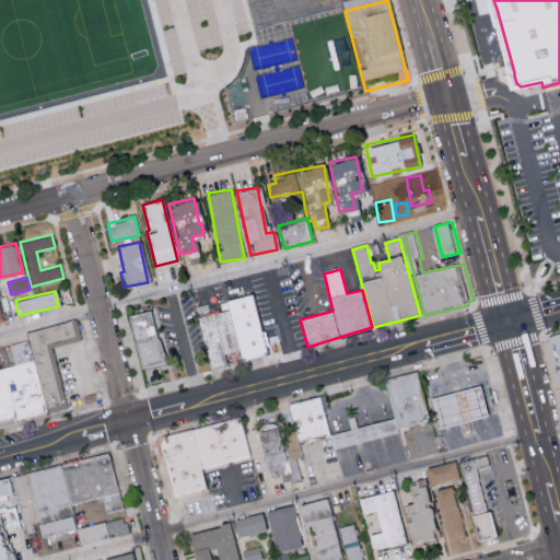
[(251,359),(246,360),(243,345),(234,312),(231,300),(251,295),(258,293),(270,345),(272,354),(251,359)]
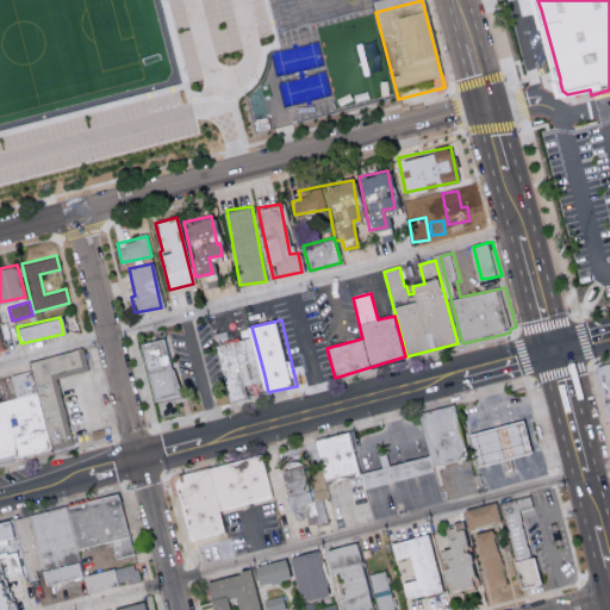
[(268,394),(251,400),(247,377),(238,342),(255,340),(263,375),(268,394)]
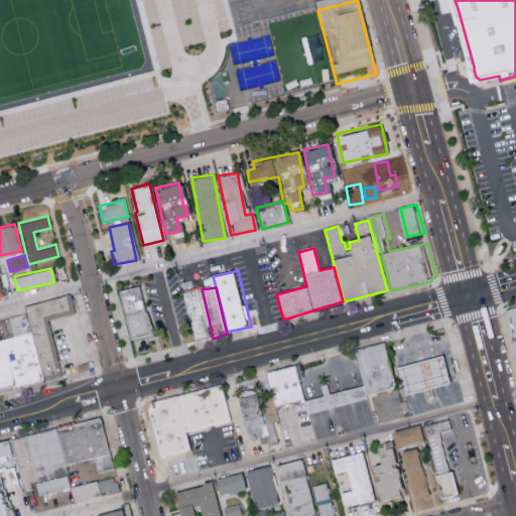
[(213,339),(198,343),(191,318),(185,291),(200,288),(208,318),(213,339)]
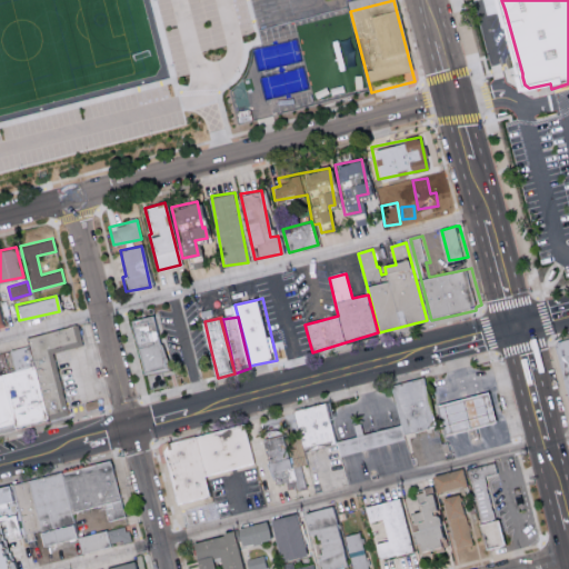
[(53,420),(51,421),(51,420),(38,366),(35,352),(31,337),(52,331),(78,325),(83,347),(60,352),(58,352),(72,417),(56,420),(53,420)]
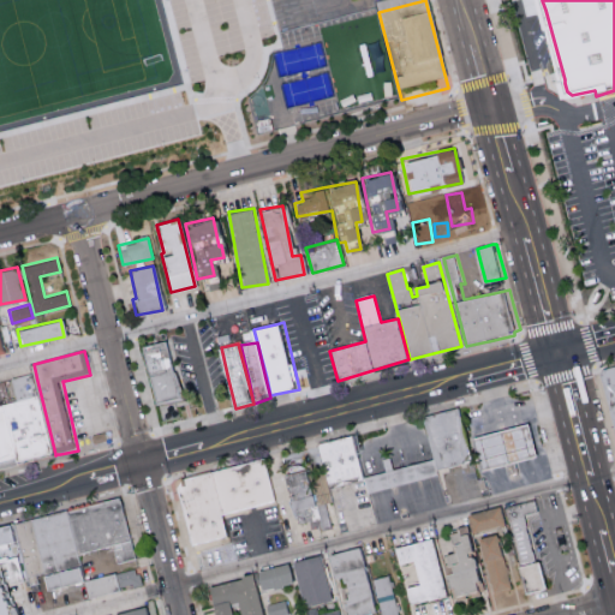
[(183,411),(165,416),(156,380),(151,362),(171,358),(175,380),(183,411)]
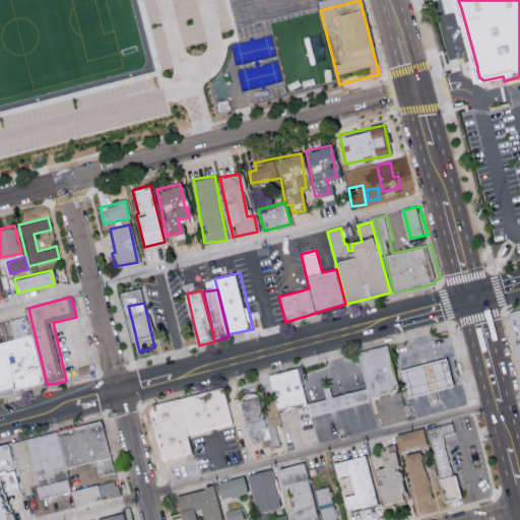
[(519,358),(511,318),(511,317),(517,310),(519,309),(519,358)]
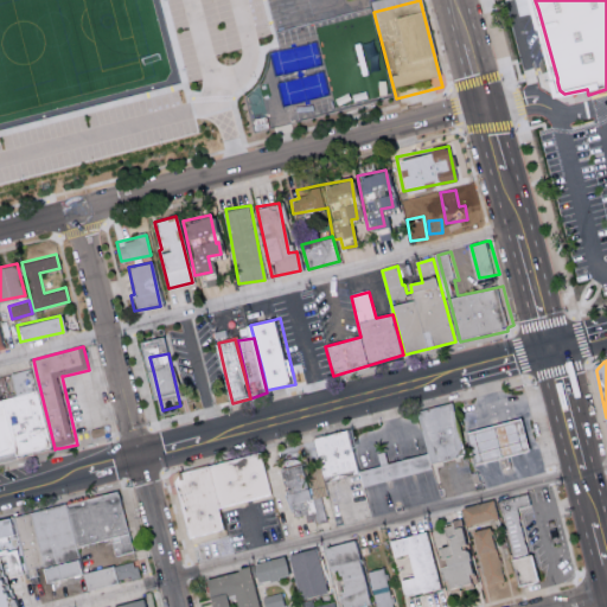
[(55,449),(19,458),(17,448),(6,398),(40,390),(55,448),(55,449)]
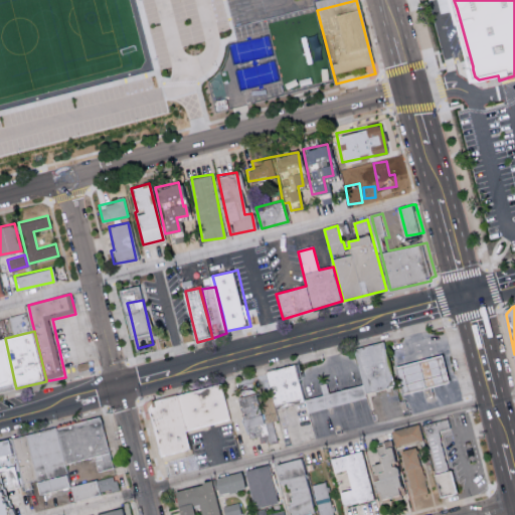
[(0,391),(0,339),(5,338),(14,380),(16,388),(0,391)]
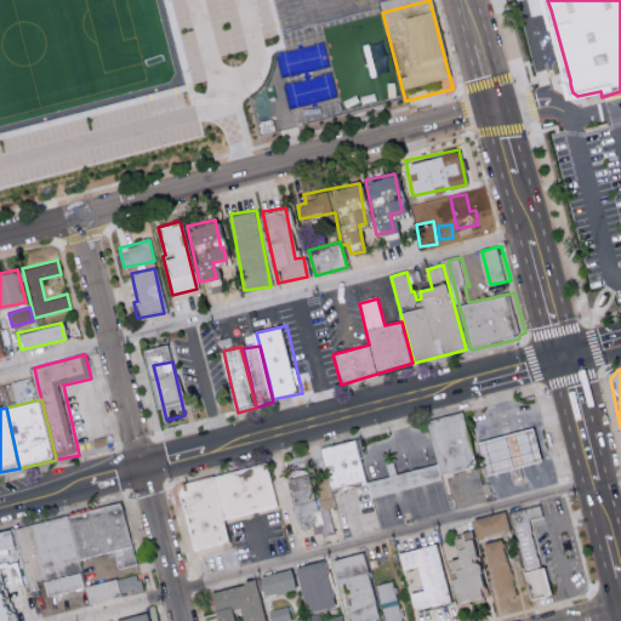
[(477,466),(440,476),(438,465),(427,422),(462,412),(477,466)]
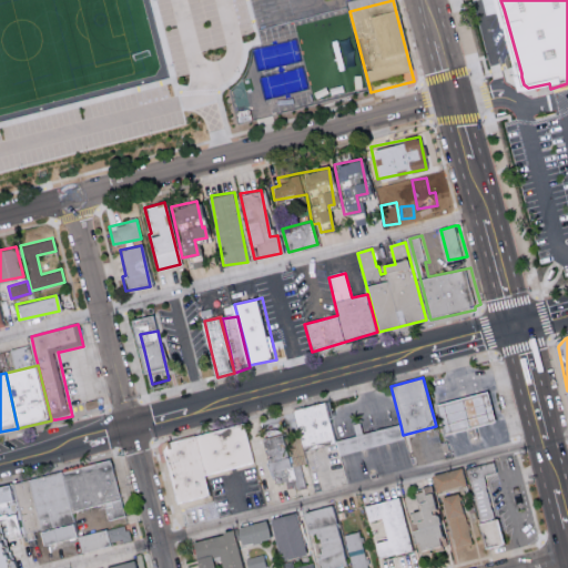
[(446,436),(438,406),(488,393),(496,423),(446,436)]
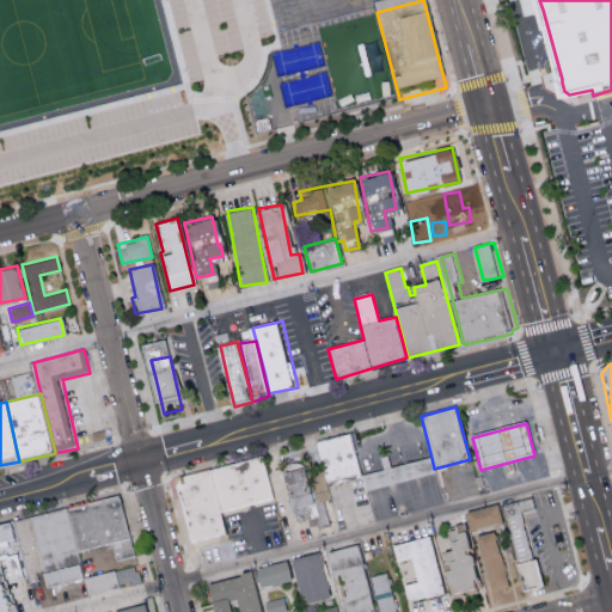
[(325,487),(313,442),(350,433),(362,477),(325,487)]
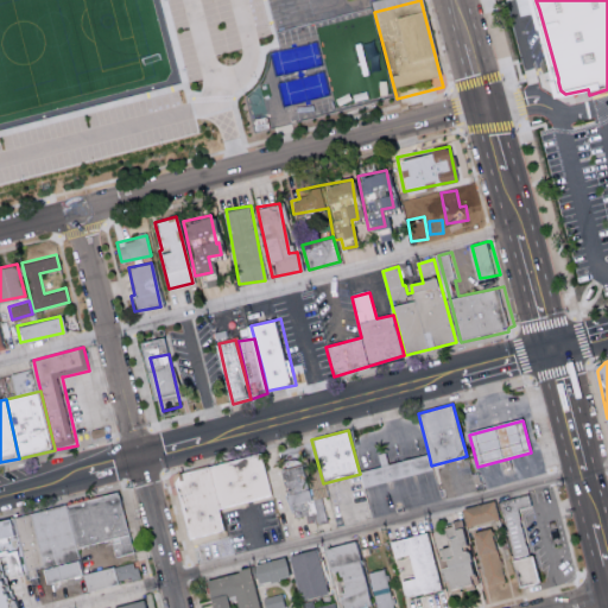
[(273,495),(227,507),(217,466),(265,451),(273,485),(276,495),(273,495)]
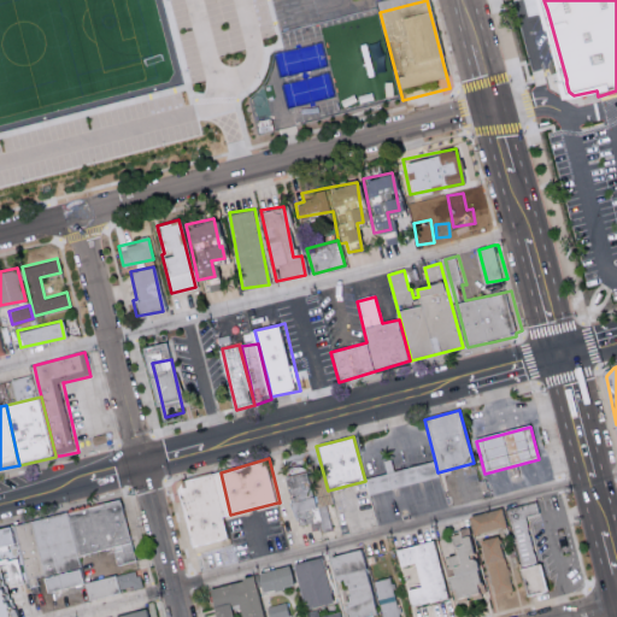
[(392,459),(395,472),(435,462),(438,472),(439,479),(370,497),(365,480),(387,474),(383,462),(392,459)]
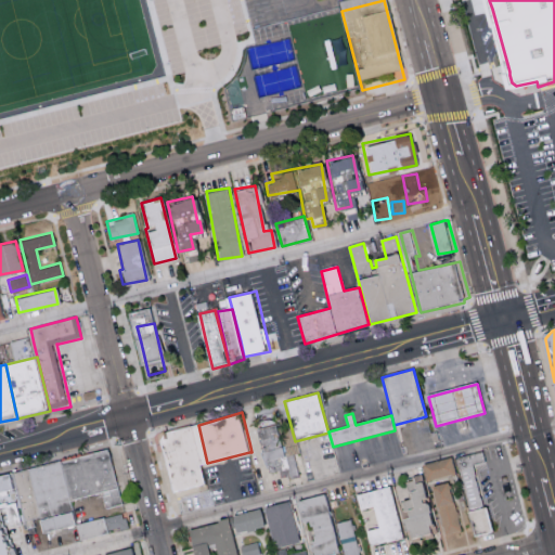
[(282,422),(289,455),(296,453),(302,474),(304,479),(283,481),(282,474),(282,472),(273,474),(260,426),(282,422)]
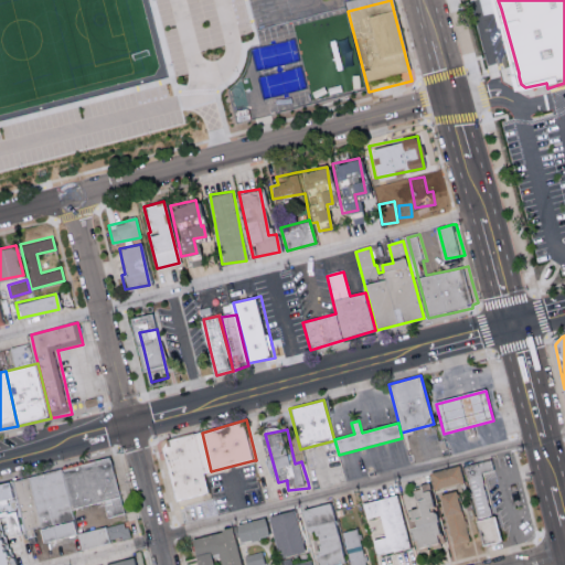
[(188,500),(180,502),(174,483),(163,440),(187,434),(200,430),(212,483),(215,493),(188,500)]
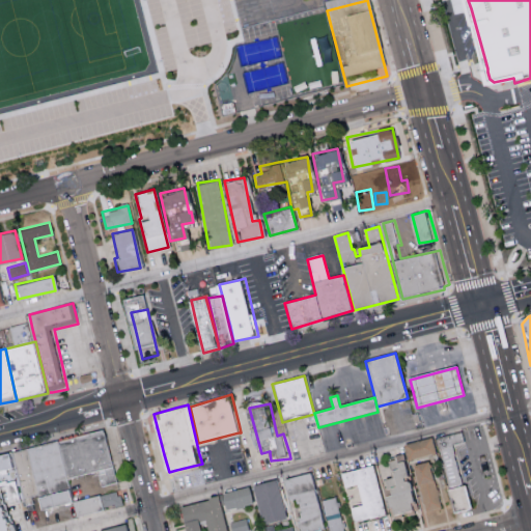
[(114,454),(121,483),(113,484),(105,486),(101,471),(71,478),(65,455),(61,440),(107,428),(113,452),(114,454)]
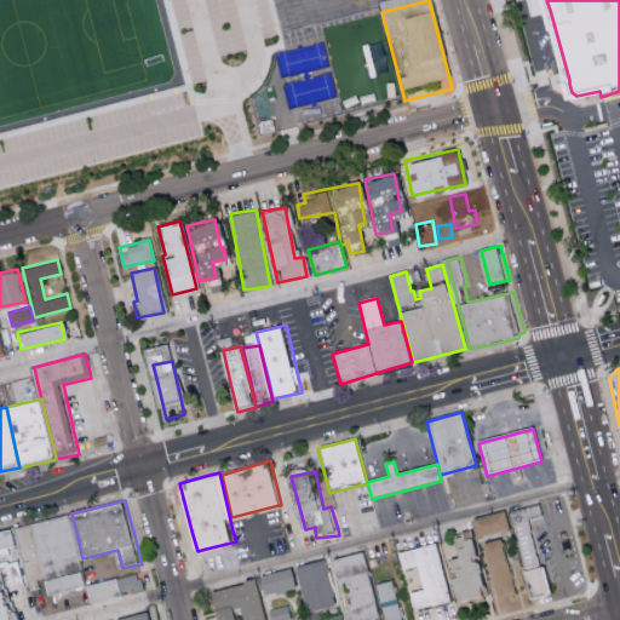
[(543,595),(528,517),(539,515),(538,504),(510,509),(521,569),(521,570),(526,598),(543,595)]
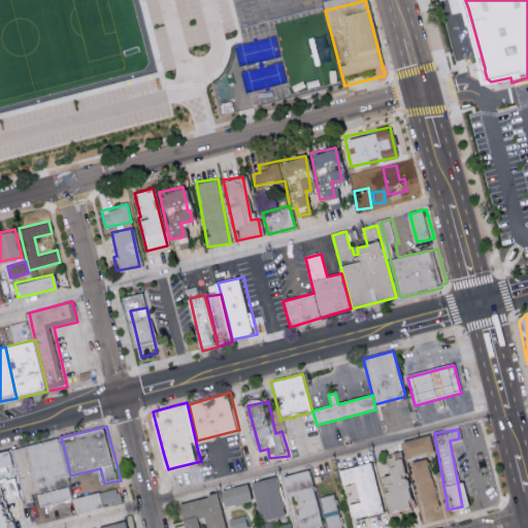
[(403,457),(431,450),(427,434),(399,440),(403,457)]
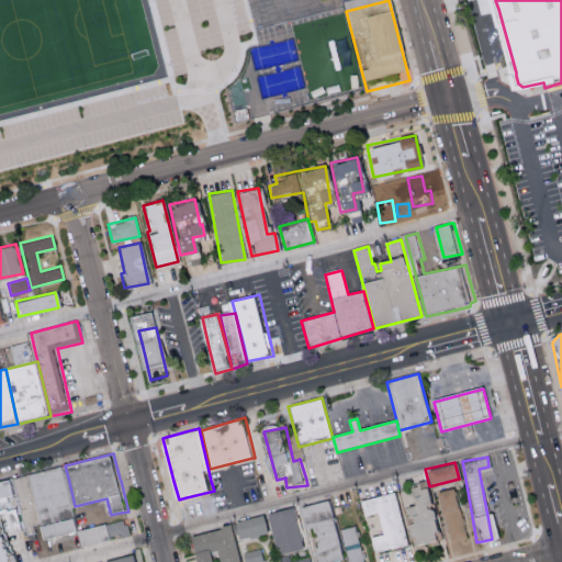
[(54,539),(48,540),(46,530),(34,482),(32,474),(53,469),(65,465),(69,482),(75,506),(81,530),(54,539)]
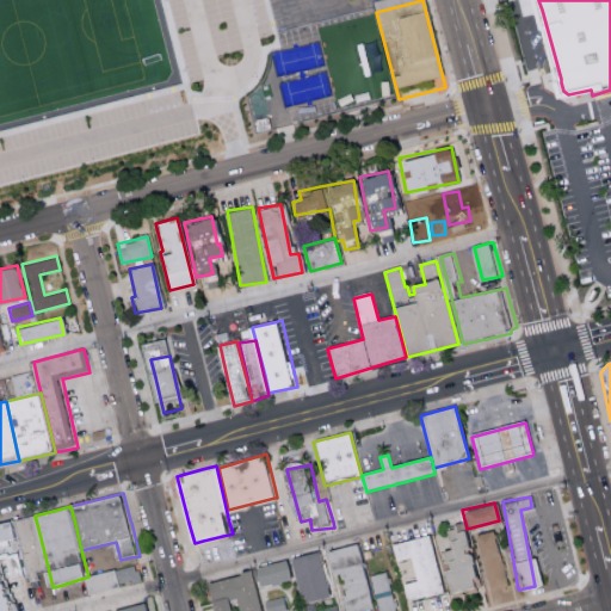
[(37,524),(50,576),(43,579),(39,573),(31,575),(16,524),(14,520),(35,516),(37,524)]
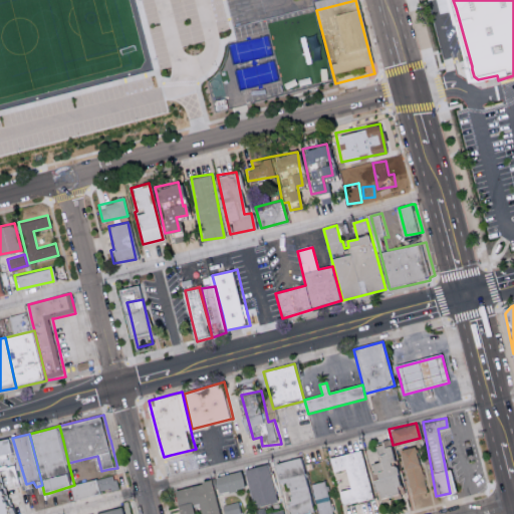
[(15,451),(24,484),(13,486),(8,471),(1,473),(13,502),(17,513),(11,513),(0,513),(0,440),(12,438),(13,441),(15,451)]
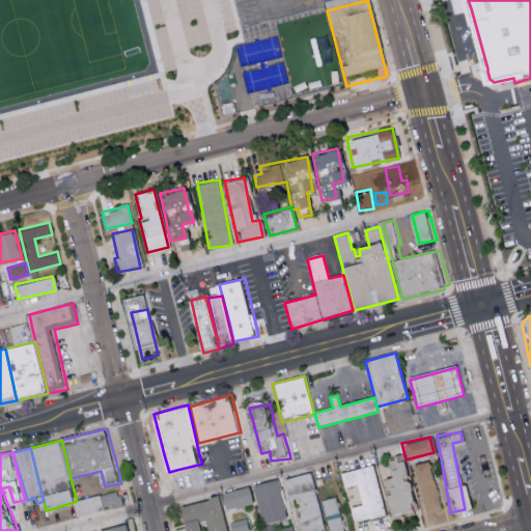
[(388,514),(412,508),(403,478),(406,477),(399,454),(385,457),(390,476),(383,478),(387,494),(383,494),(388,514)]
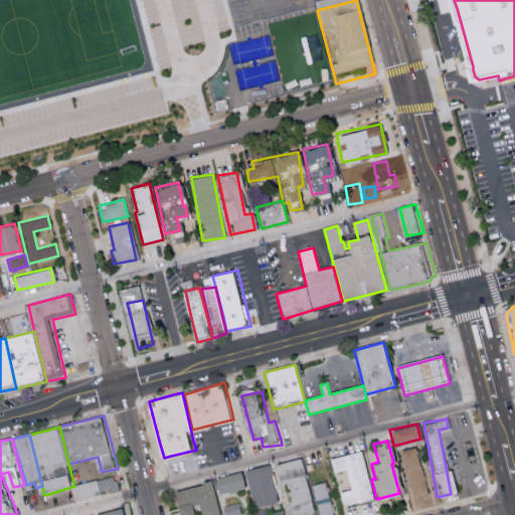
[(400,450),(409,495),(425,491),(415,447),(400,450)]
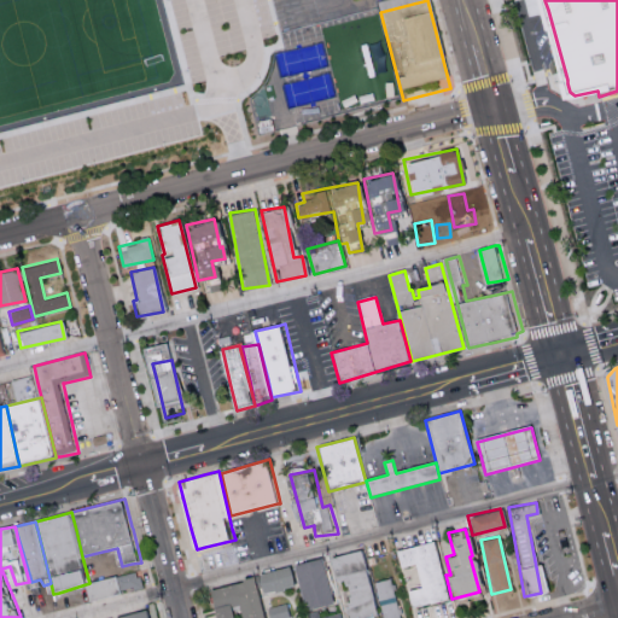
[(394,549),(398,566),(413,564),(419,587),(406,589),(409,606),(445,599),(432,540),(394,549)]
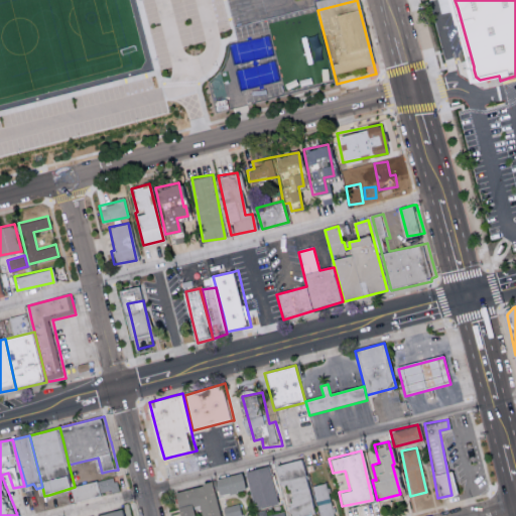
[(290,515),(305,515),(310,515),(300,459),(274,464),(278,488),(285,486),(290,515)]
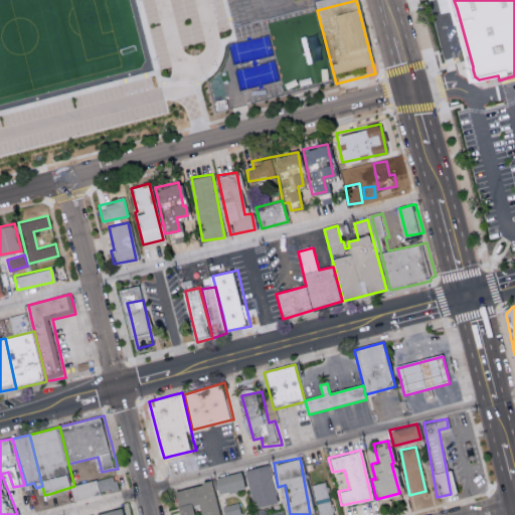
[(252,508),(276,502),(266,464),(242,470),(252,508)]
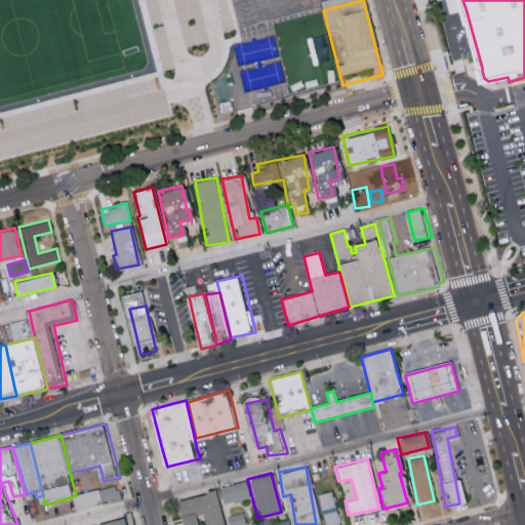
[(245,481),(216,485),(219,502),(248,497),(245,481)]
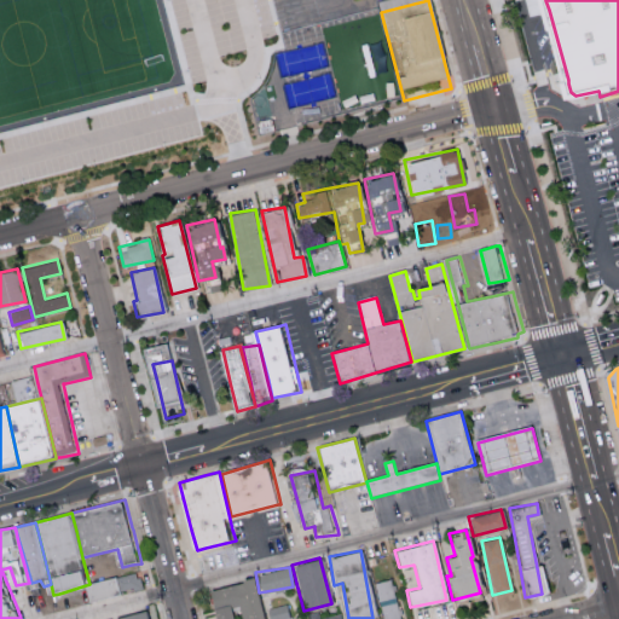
[(140,573),(142,579),(145,578),(148,591),(133,595),(96,603),(90,584),(132,574),(140,573)]
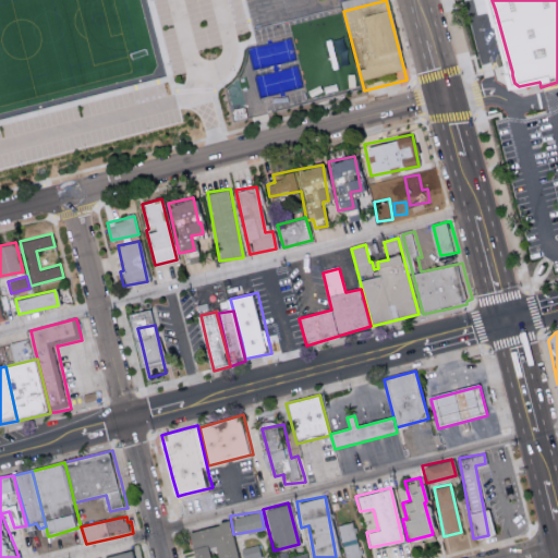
[(234,557),(228,521),(186,530),(192,557),(206,557),(205,547),(214,545),(216,557),(234,557)]
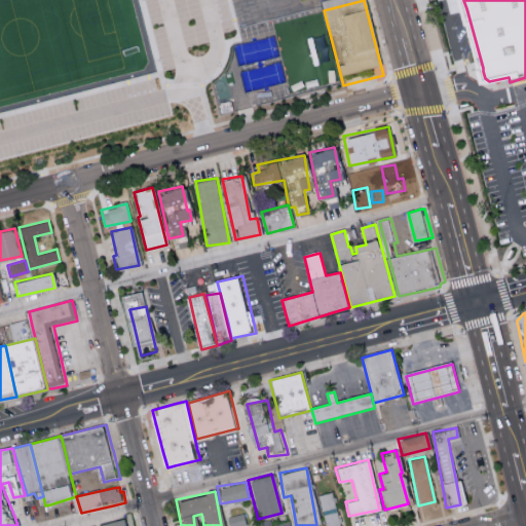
[(338,525),(334,491),(320,493),(323,525),(338,525)]
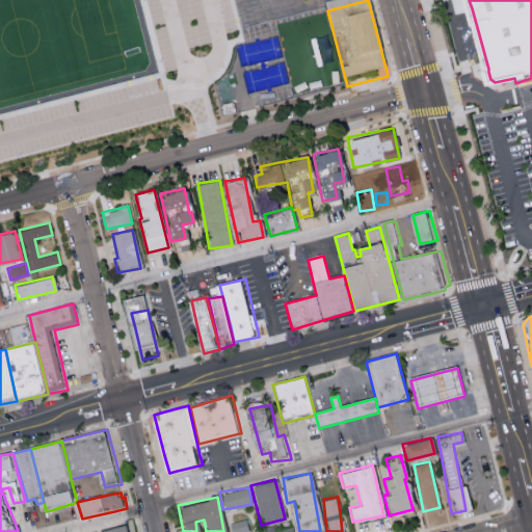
[(231,531),(248,531),(246,519),(229,523),(231,531)]
